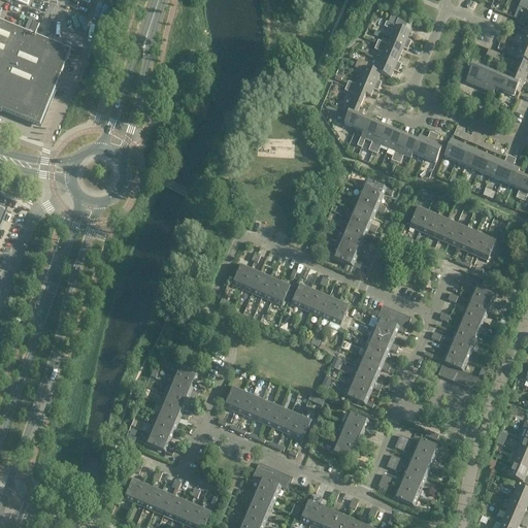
[(0,88),(24,32),(0,22),(0,88)]
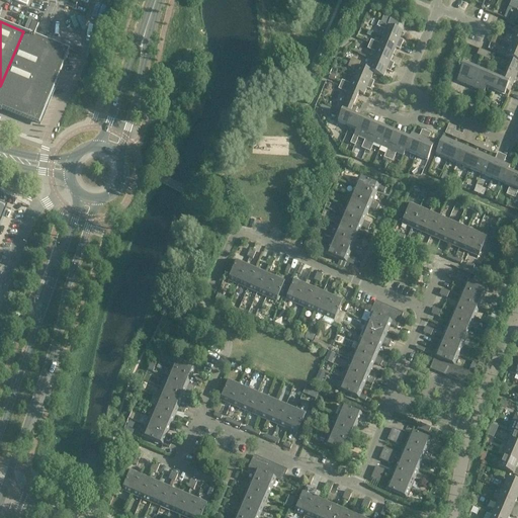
[(400,39),(403,32),(378,22),(376,26),(385,30),(382,37),(402,46),(404,40),(400,39)]
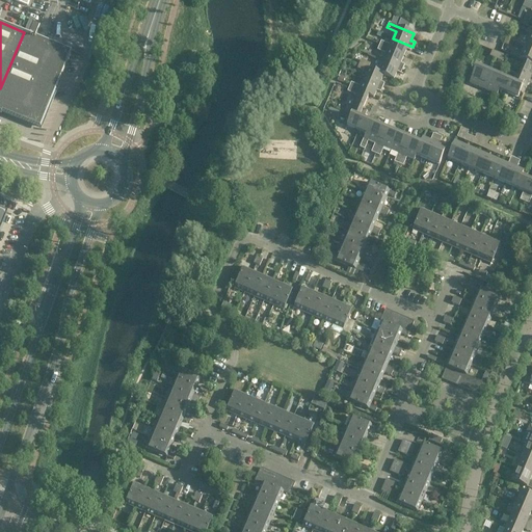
[(71,51),(43,40),(24,32),(0,88),(0,110),(40,127),(61,73),(62,73),(71,51)]
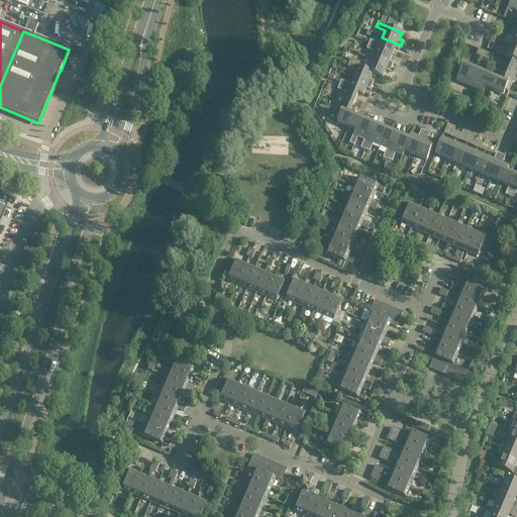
[(399,49),(401,45),(382,37),(379,43),(371,40),(369,44),(392,55),(395,47),(399,49)]
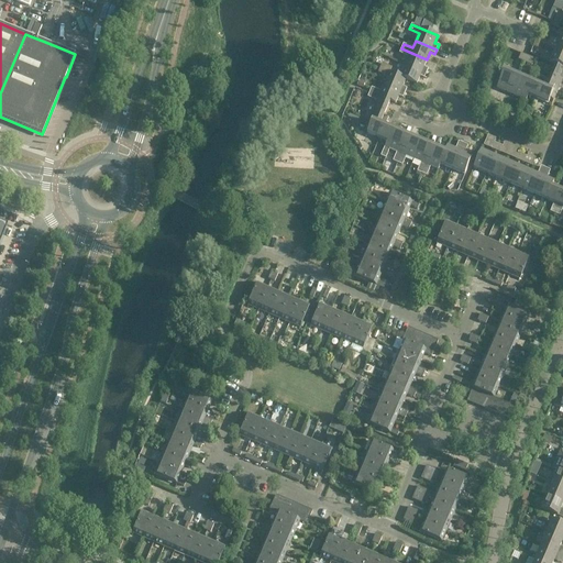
[(423,67),(427,59),(401,48),(399,53),(408,57),(405,65),(426,74),(428,68),(423,67)]
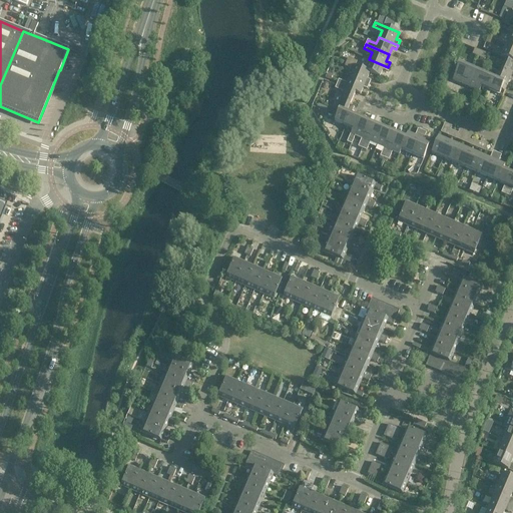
[(512,49),(506,46),(501,57),(506,59),(512,62),(512,49)]
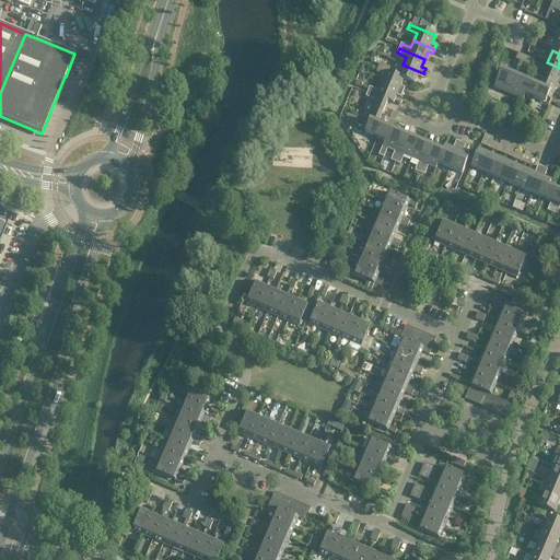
[(394,74),(404,79),(415,83),(418,76),(422,78),(423,73),(403,65),(400,71),(396,70),(394,74)]
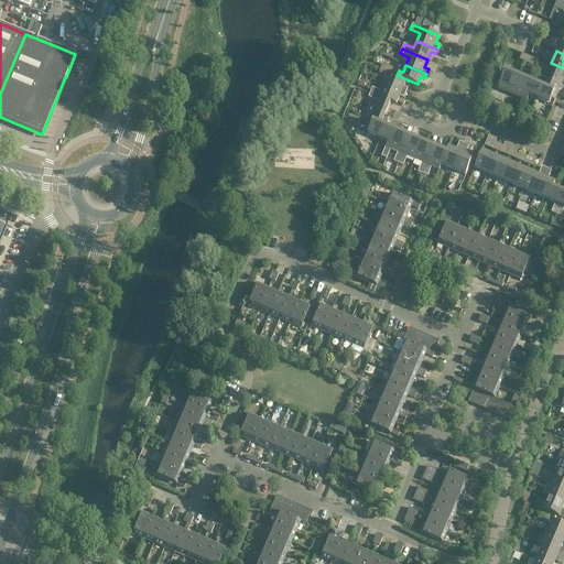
[(550,80),(545,89),(556,95),(563,77),(563,68),(556,65),(550,80)]
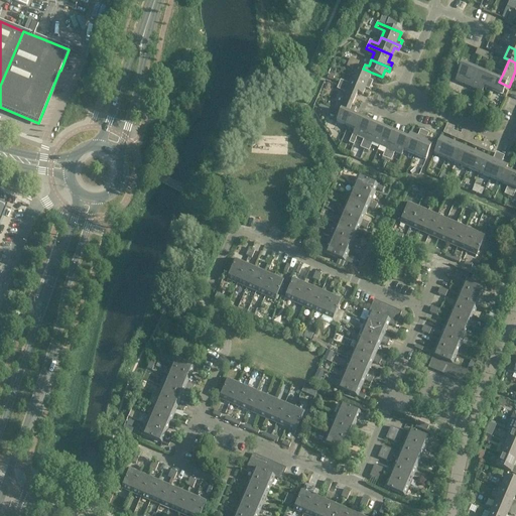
[(363,69),(357,66),(349,62),(347,67),(355,71),(352,77),(371,86),(373,81),(369,80),(372,73),(363,69)]
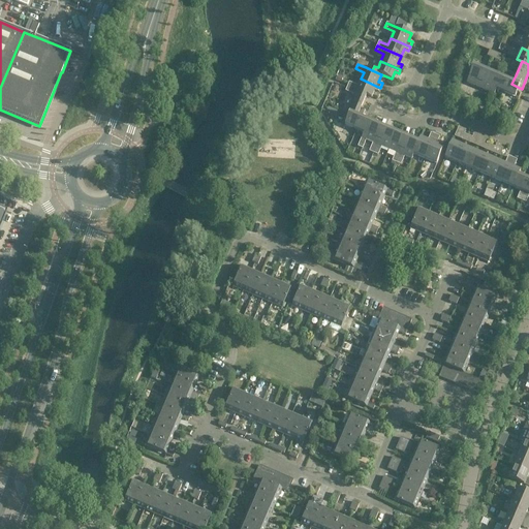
[(478,88),(485,72),(473,67),(466,83),(478,88)]
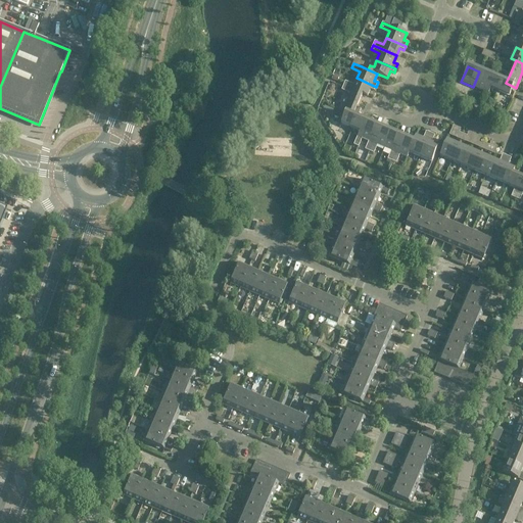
[(486,87),(497,92),(506,73),(502,70),(497,79),(491,77),(486,87)]
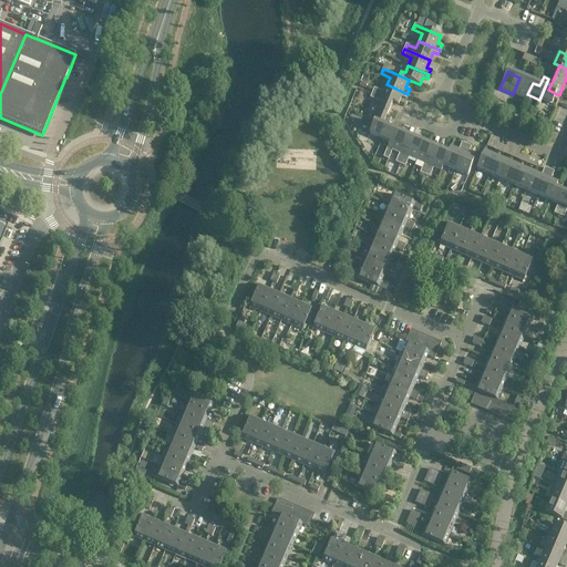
[(519,78),(513,94),(525,100),(527,94),(533,83),(519,78)]
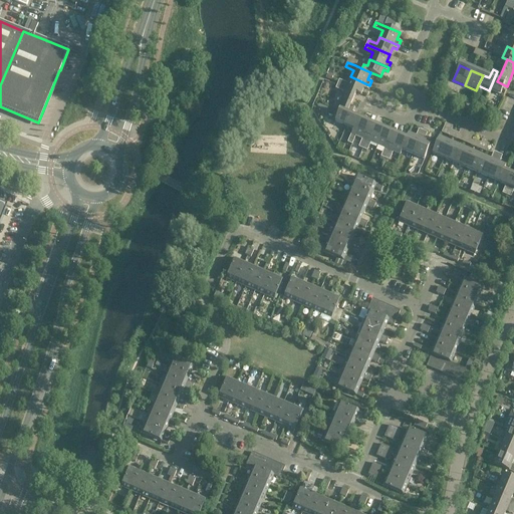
[(507,86),(497,81),(501,73),(497,71),(489,90),(500,94),(502,90),(505,92),(507,86)]
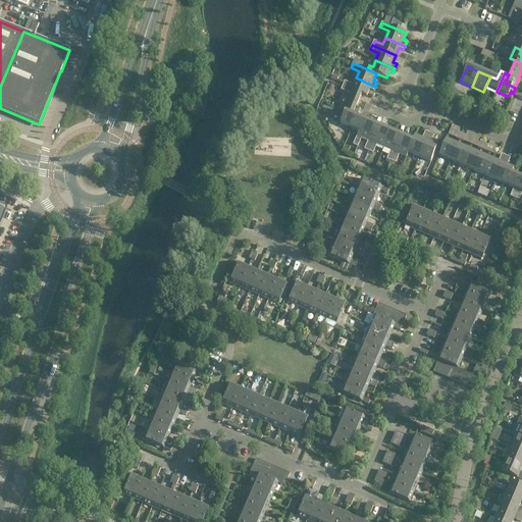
[(343,86),(362,94),(361,94),(366,96),(369,89),(373,91),(375,87),(356,77),(353,85),(345,82),(343,86)]
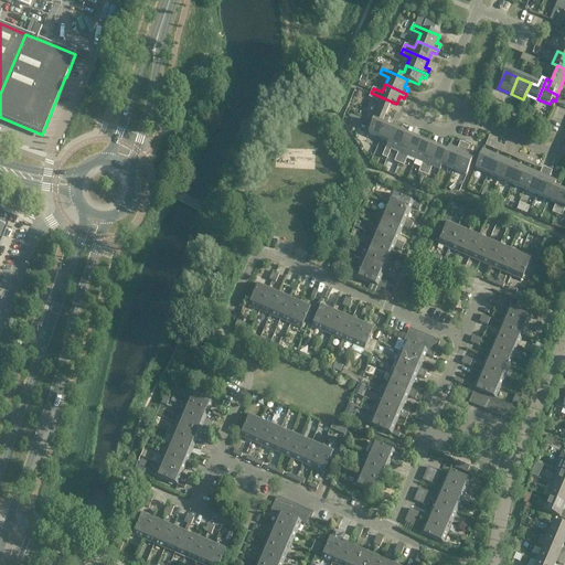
[(391,102),(392,102),(371,93),(369,97),(377,102),(370,120),(386,128),(390,118),(385,116),(391,102)]
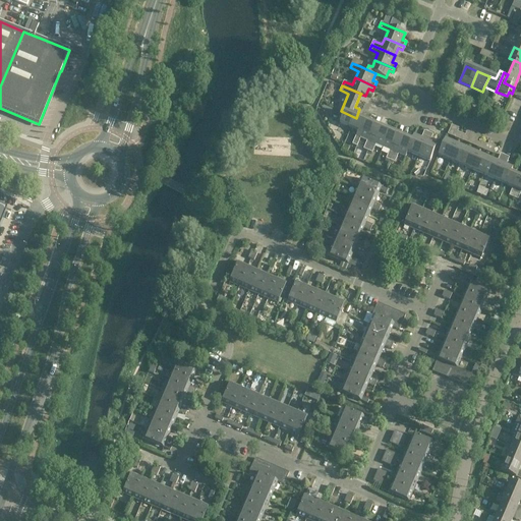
[(351,128),(356,118),(341,111),(340,112),(339,116),(338,118),(341,119),(340,123),(351,128)]
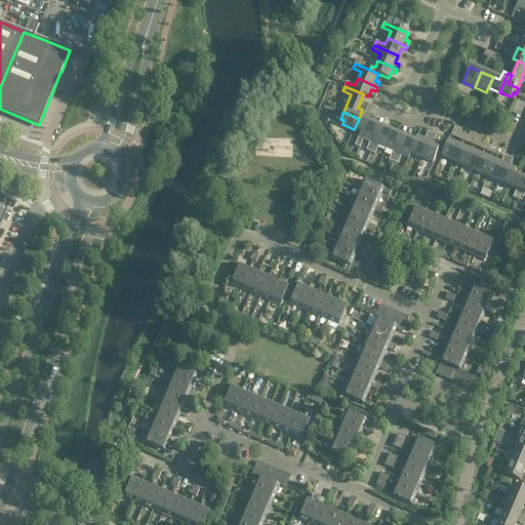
[(360,148),(363,139),(370,123),(359,119),(354,129),(361,132),(355,146),(360,148)]
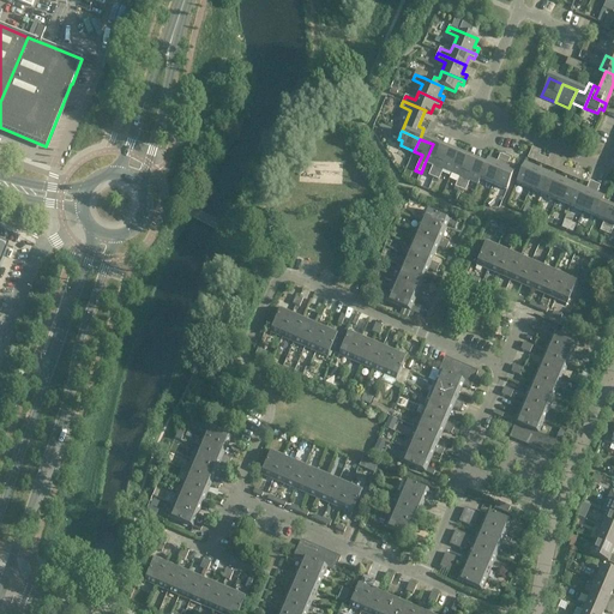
[(433,178),(445,150),(433,144),(425,163),(433,166),(428,176),(433,178)]
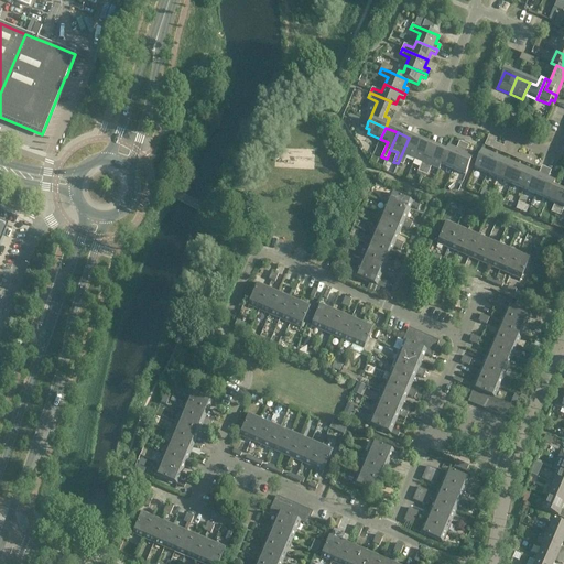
[(414,160),(421,143),(409,138),(398,163),(403,165),(407,156),(414,160)]
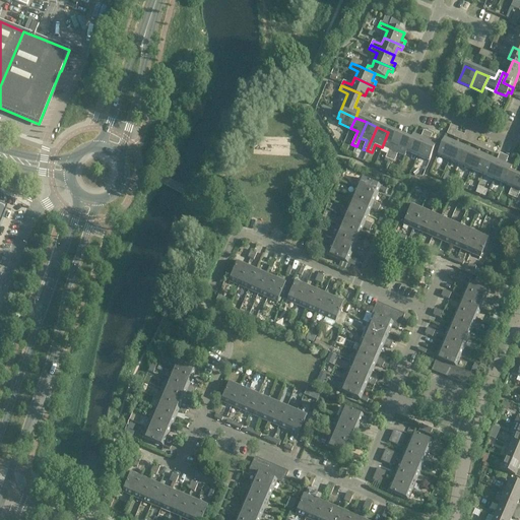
[(406,151),(406,152),(417,156),(428,133),(424,131),(419,139),(412,136),(410,141),(406,151)]
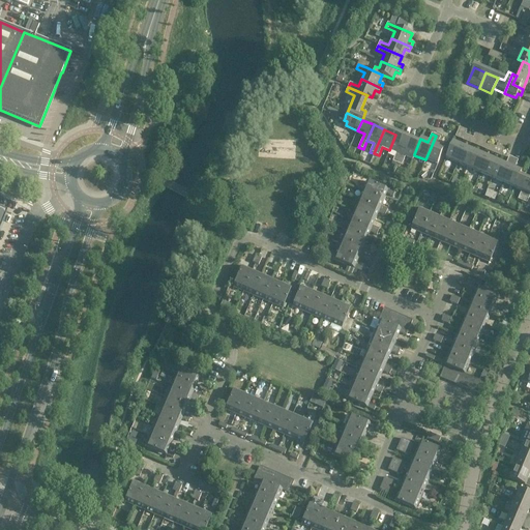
[(396,164),(407,139),(395,135),(389,150),(396,153),(392,162),(396,164)]
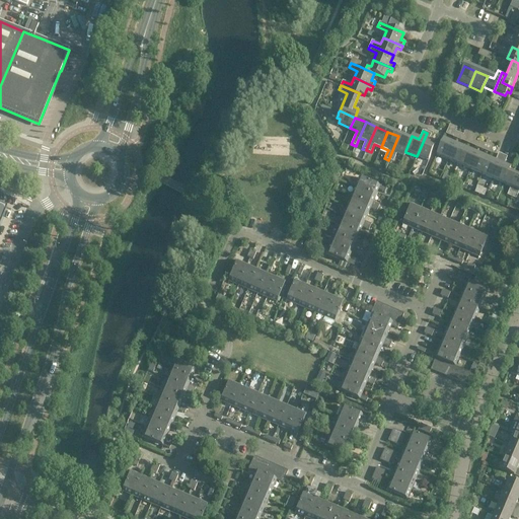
[(431,134),(427,133),(417,156),(428,161),(435,146),(428,143),(431,134)]
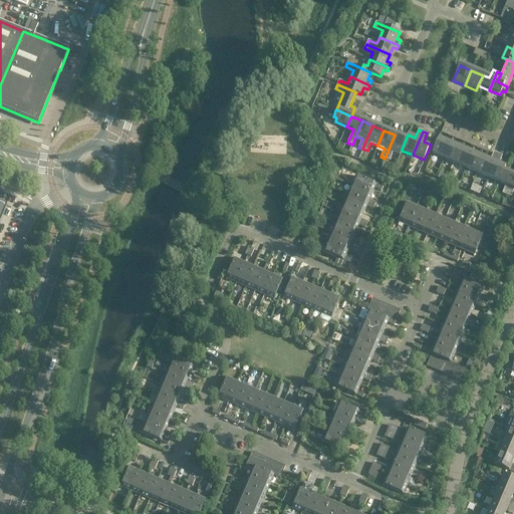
[(402,151),(402,150),(406,140),(395,135),(384,159),(390,161),(393,152),(400,155),(402,151)]
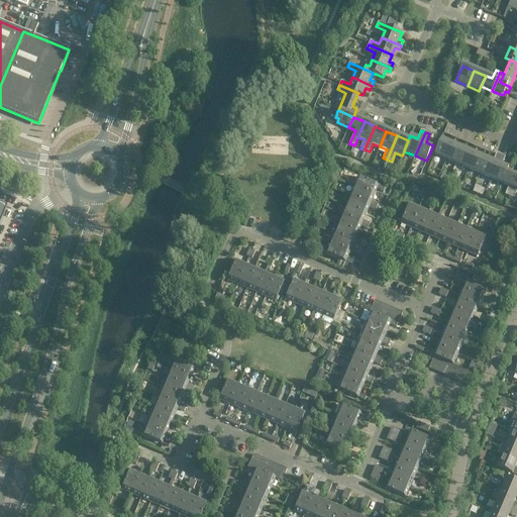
[(446,160),(452,143),(441,139),(434,154),(446,160)]
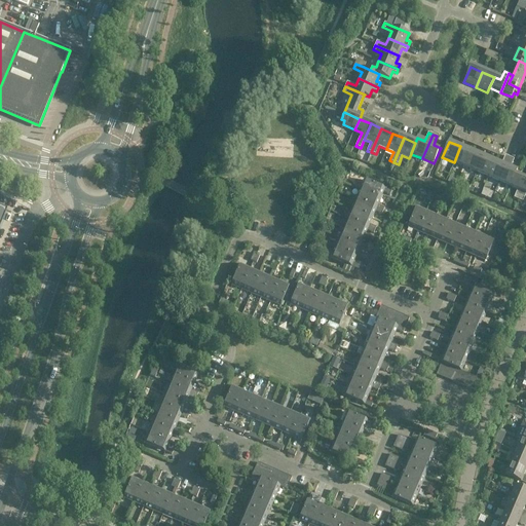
[(472,151),(460,146),(454,162),(465,166),(472,151)]
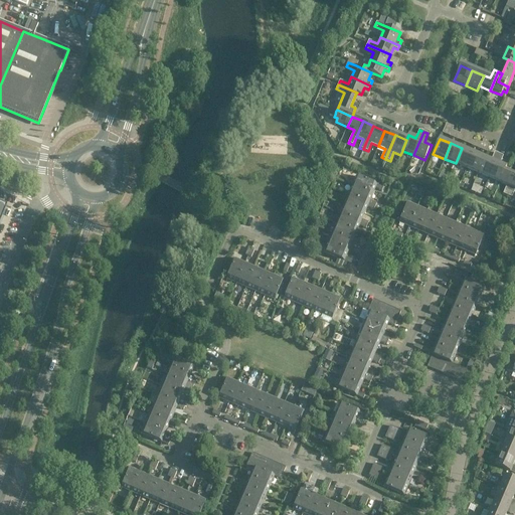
[(456,163),(467,168),(473,153),(462,148),(456,163)]
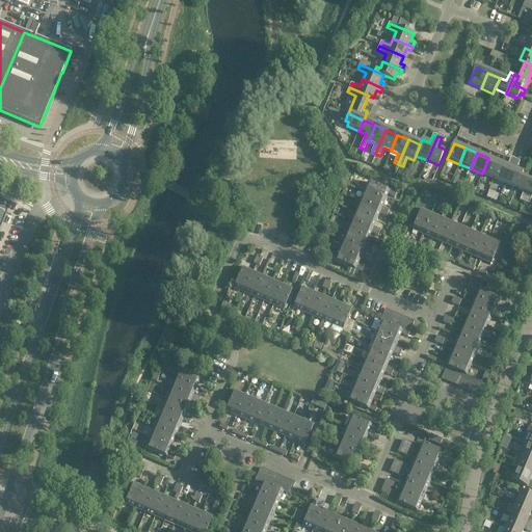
[(494,179),(505,184),(515,159),(511,157),(507,165),(500,162),(494,179)]
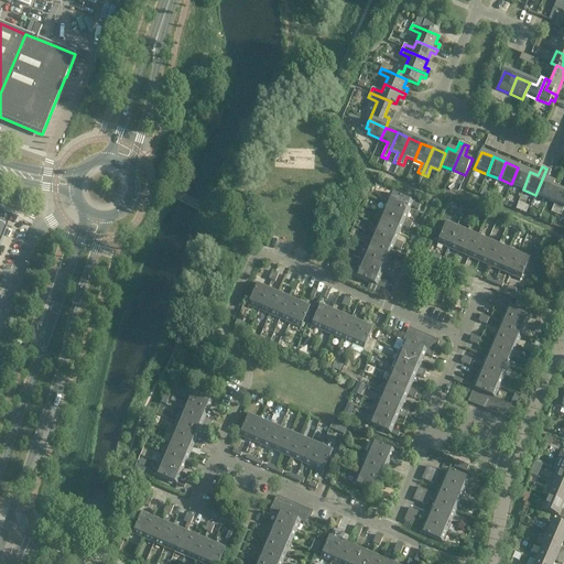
[(511,184),(523,190),(530,172),(518,167),(511,184)]
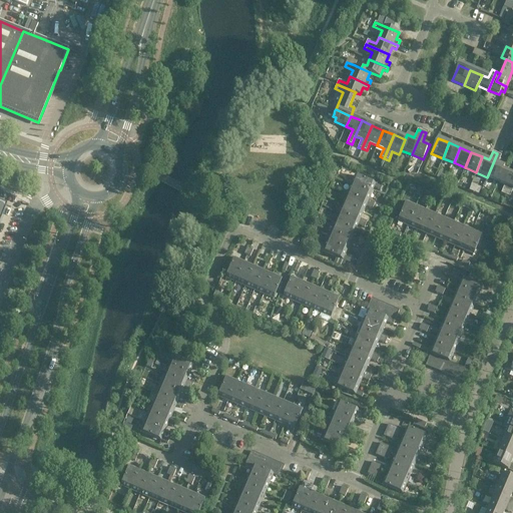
[(498,181),(504,166),(498,163),(501,155),(497,153),(487,177),(498,181)]
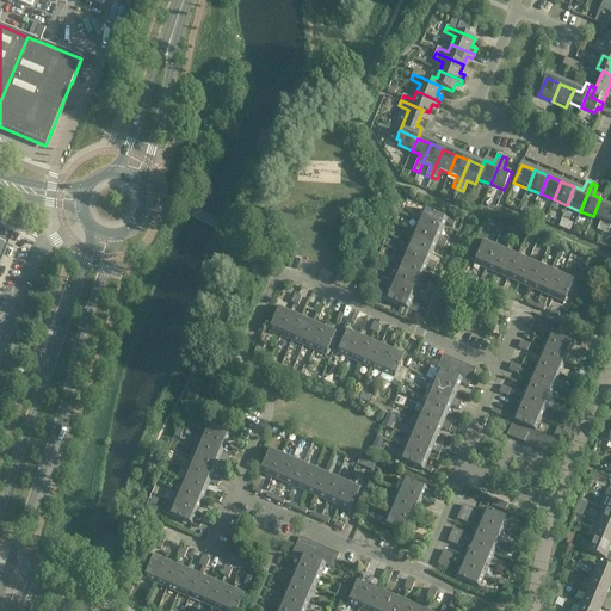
[(602,232),(610,209),(604,207),(606,201),(600,198),(593,216),(602,220),(597,230),(602,232)]
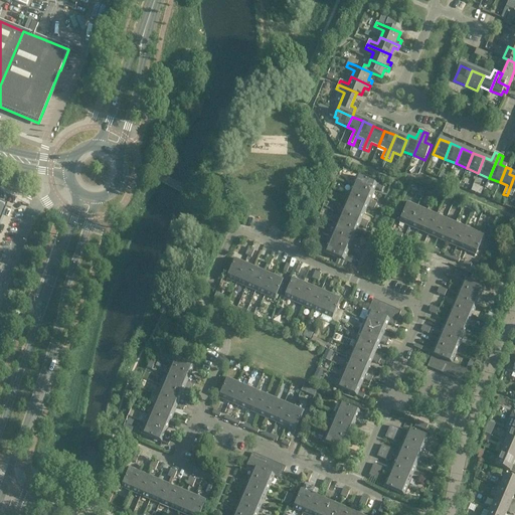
[(353,186),(372,194),(374,188),(382,191),(383,187),(357,176),(353,186)]
